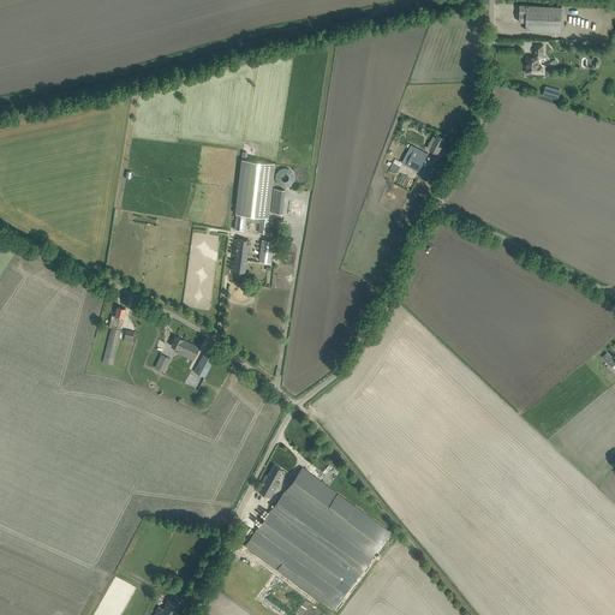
[(561,25),(562,6),(520,5),(519,22),(526,22),(526,30),(555,31),(555,25),(561,25)]
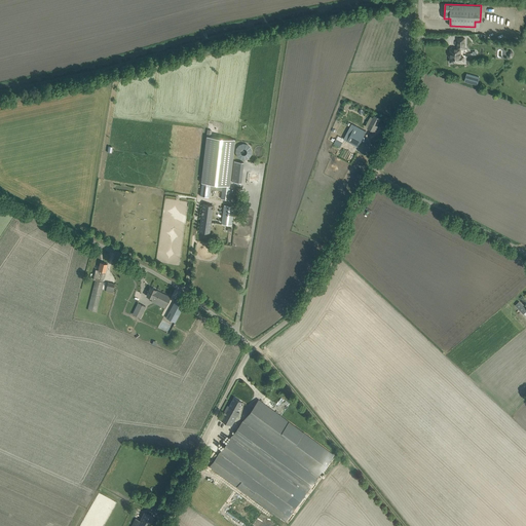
[(453,63),(457,63),(457,62),(460,62),(464,62),(464,57),(460,57),(461,48),(464,48),(464,38),(457,38),(457,48),(455,48),(455,47),(452,47),(452,48),(451,48),(450,62),(453,62),(453,63)]
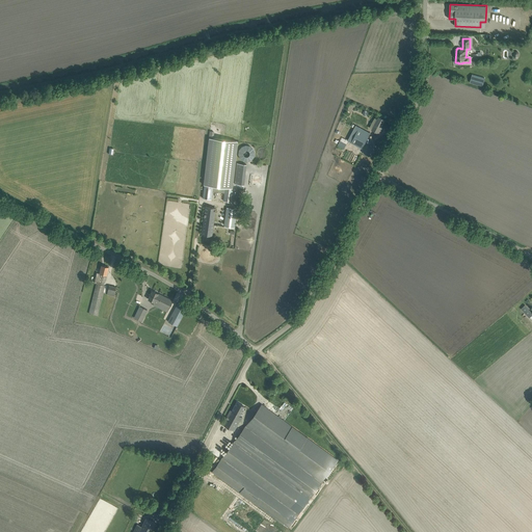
[(472,74),(470,82),(482,86),(485,78),(472,74)]
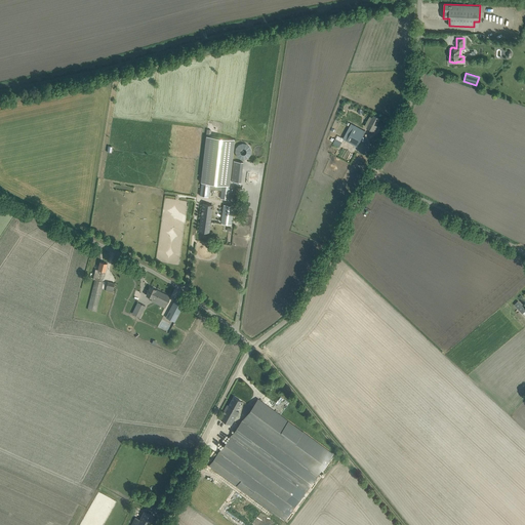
[(375,127),(379,118),(373,115),(367,127),(374,131),(376,128),(375,127)]
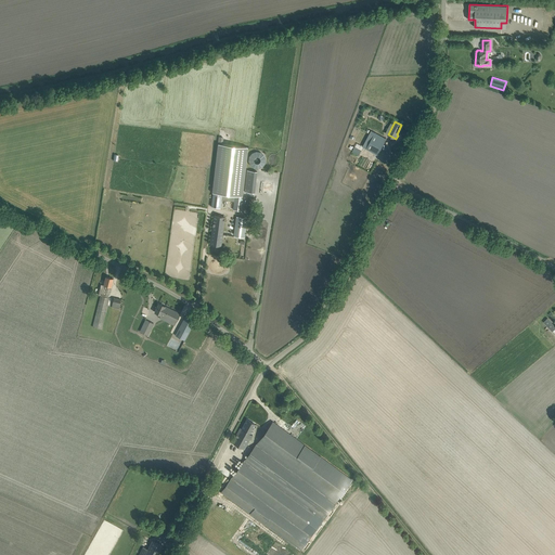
[(378,154),(386,139),(375,133),(368,149),(378,154)]
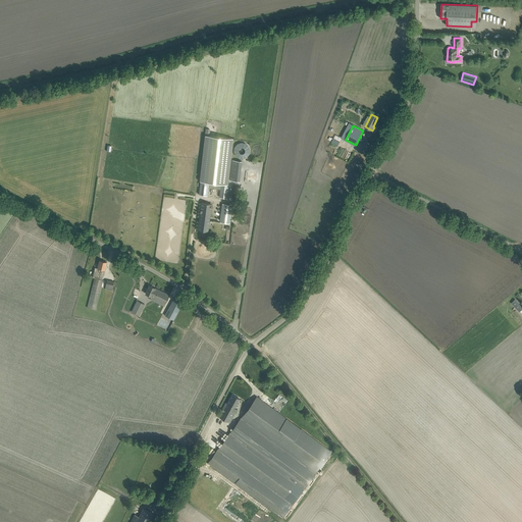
[(204,136),(198,181),(206,183),(217,185),(225,186),(232,140),(204,136)]
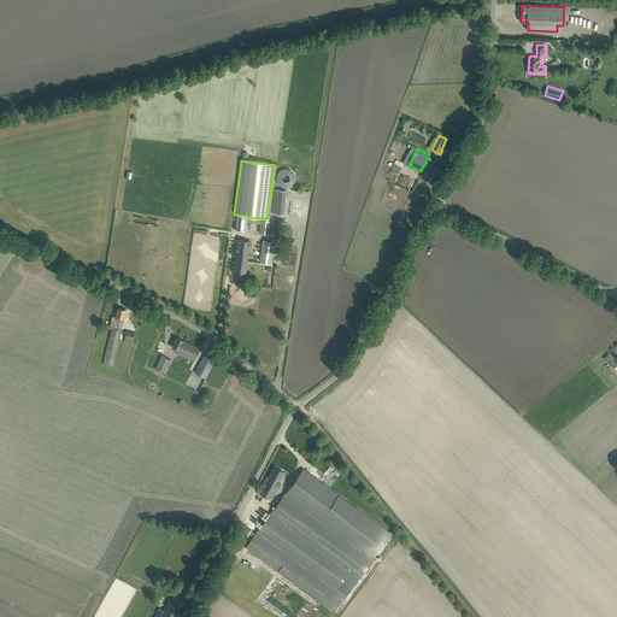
[(277,169),(277,186),(295,186),(294,169),(277,169)]
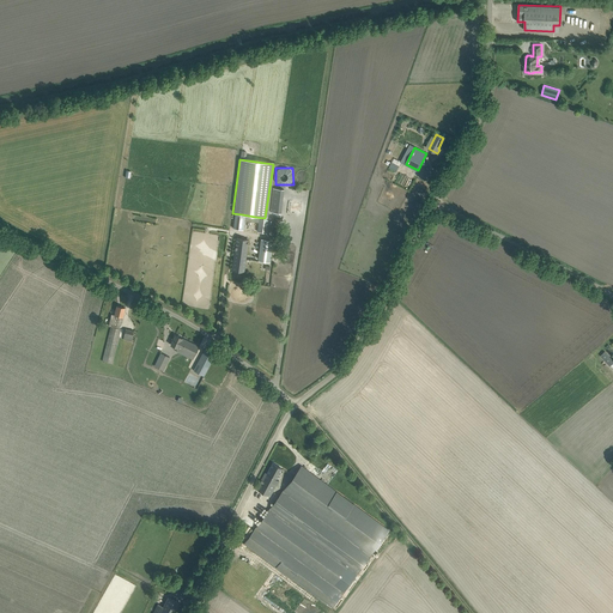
[(272,187),(271,212),(281,212),(284,188),(272,187)]
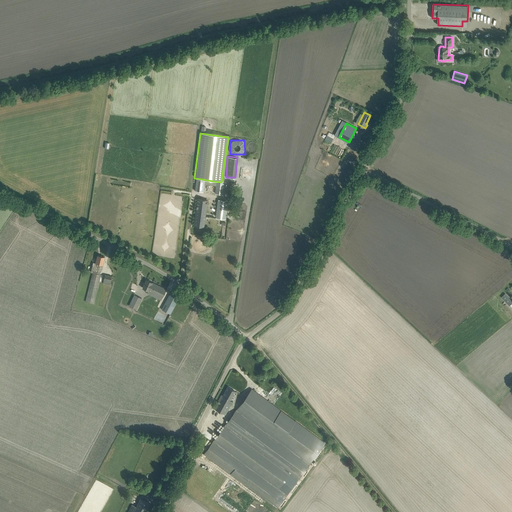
[(194,178),(192,190),(200,191),(202,179),(194,178)]
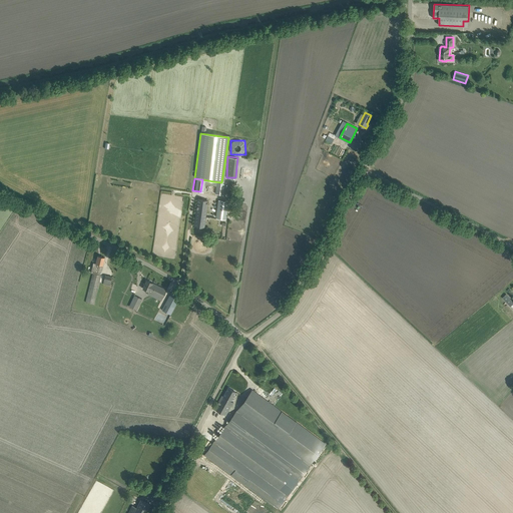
[(213,181),(211,193),(220,194),(221,182),(213,181)]
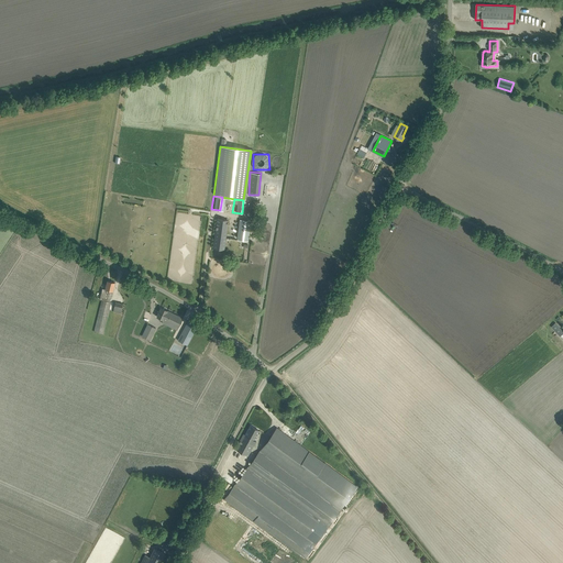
[(214,241),(213,247),(224,250),(225,242),(229,220),(218,219),(214,241)]
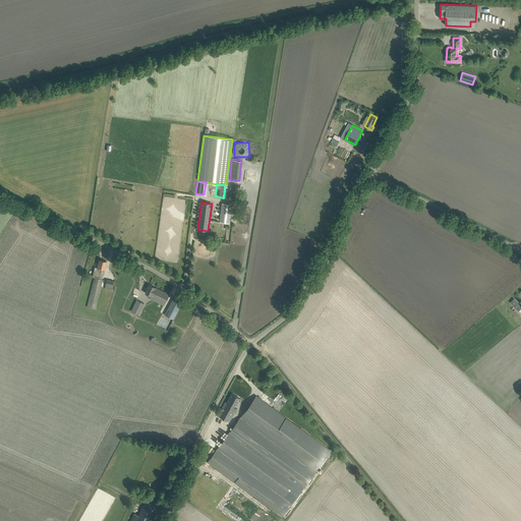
[(222,204),(220,221),(230,223),(232,205),(222,204)]
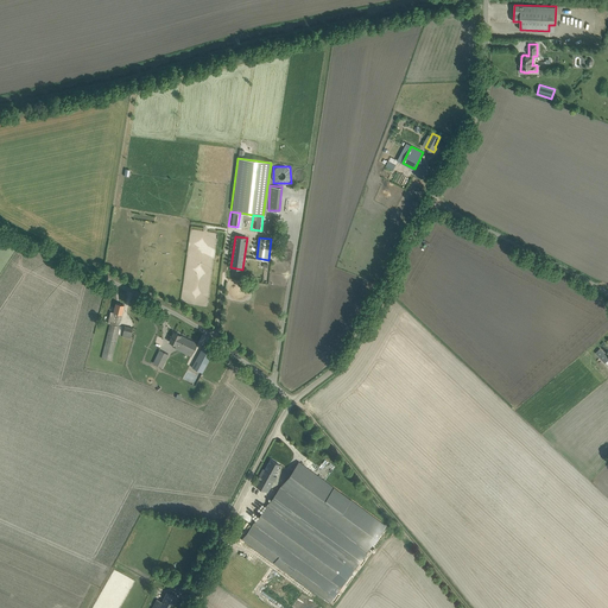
[(116,303),(114,312),(121,314),(122,310),(124,305),(116,303)]
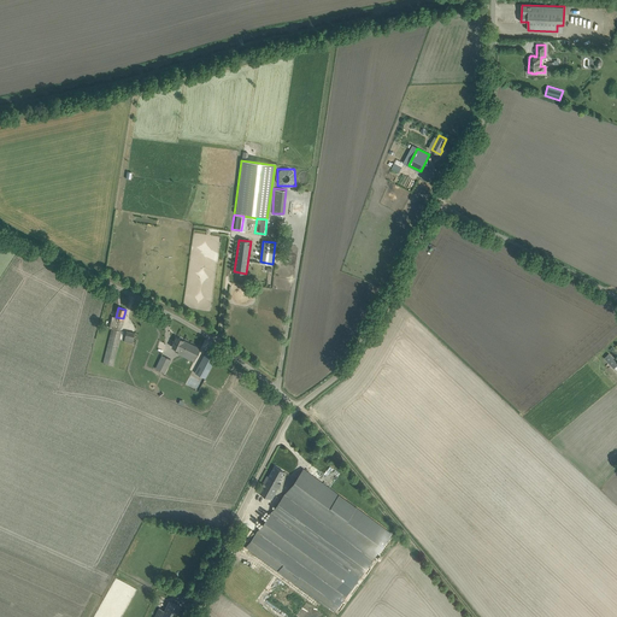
[(112,328),(104,363),(113,365),(122,330),(121,330),(122,324),(111,322),(110,328),(112,328)]
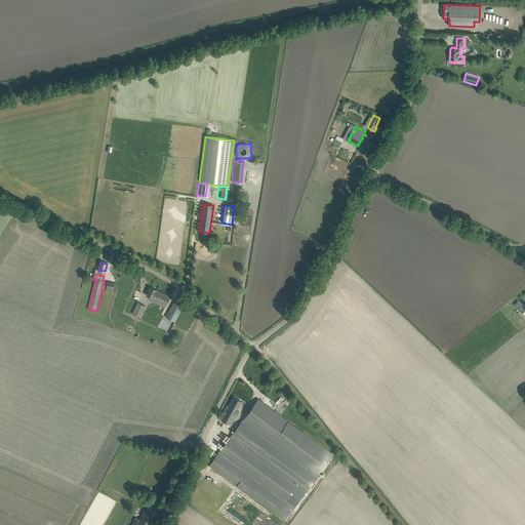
[(106,290),(113,292),(115,283),(108,281),(106,290)]
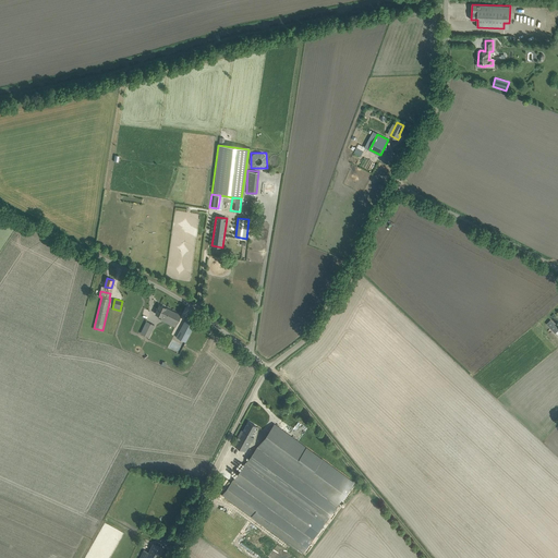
[(156,314),(177,324),(181,315),(159,304),(156,314)]
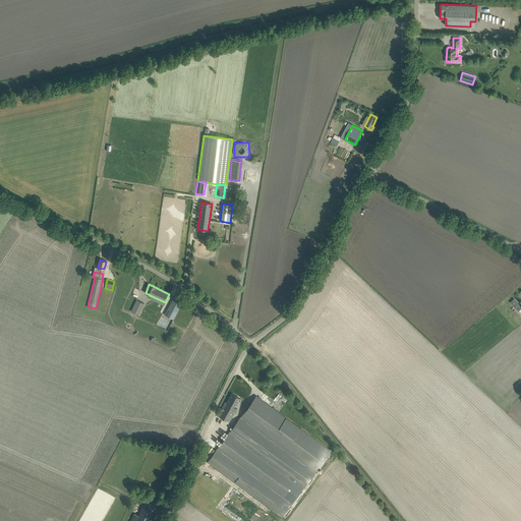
[(164,314),(173,320),(183,301),(174,296),(164,314)]
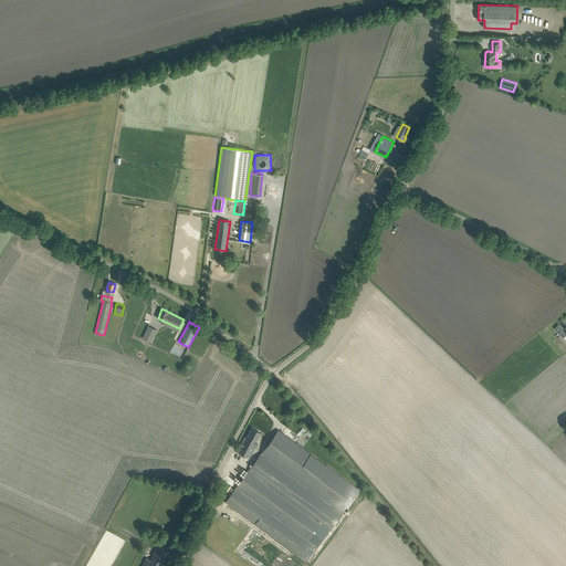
[(555,328),(564,338),(565,335),(565,332),(558,325),(555,328)]
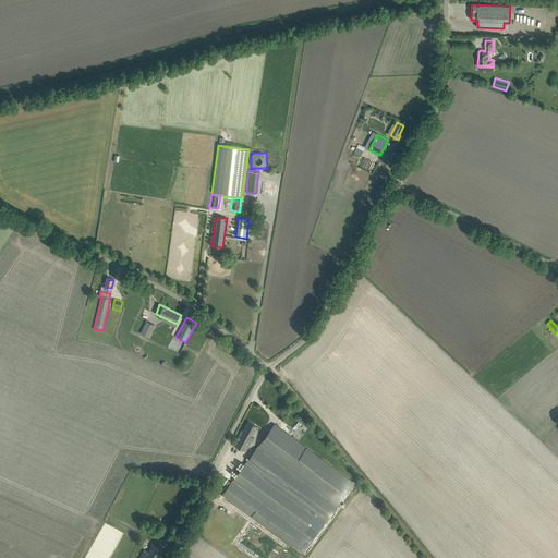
[(141,334),(148,337),(155,325),(146,322),(141,334)]
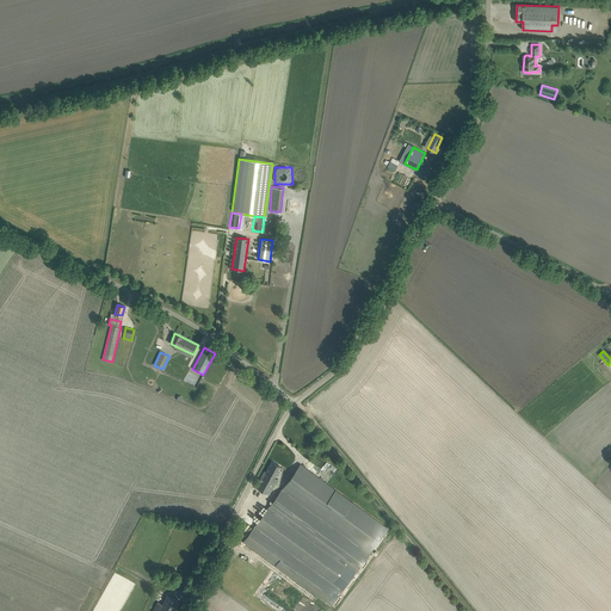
[(276,477),(282,467),(272,462),(266,471),(265,471),(255,487),(269,494),(278,479),(276,477)]
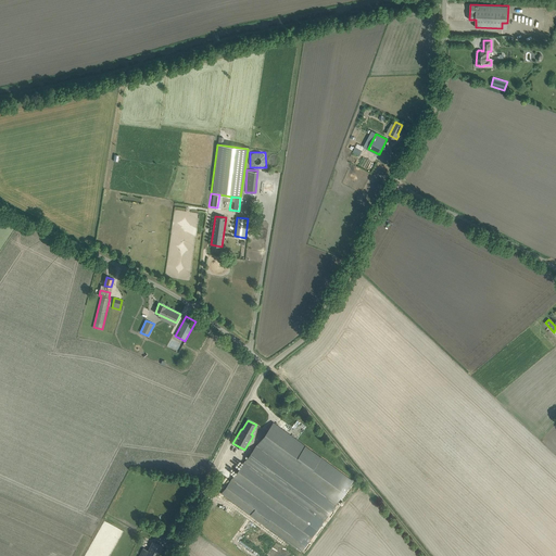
[(223,493),(301,551),(353,481),(274,422),(223,493)]
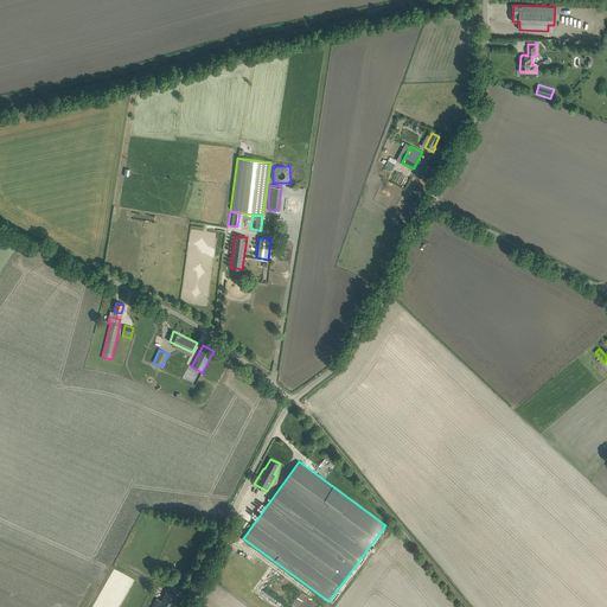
[(171,606),(177,596),(166,590),(161,600),(157,598),(152,606),(171,606)]
